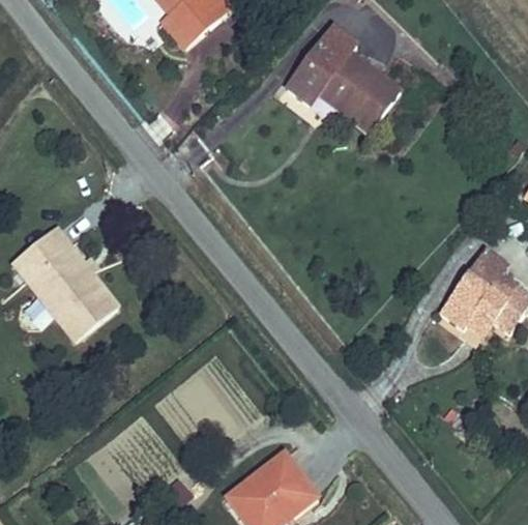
[(159,0),(157,2),(166,12),(156,20),(181,50),(232,6),(224,0),(159,0)]
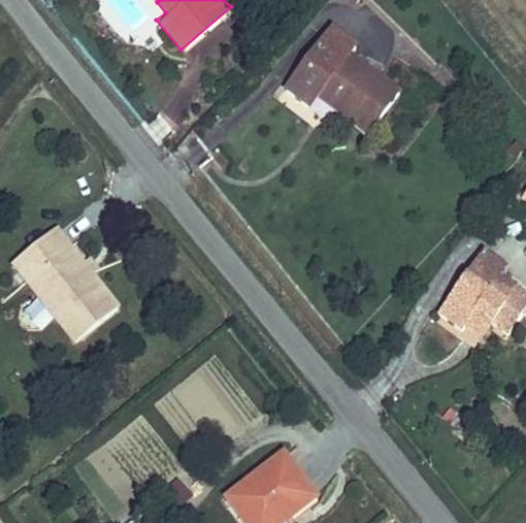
[(283,88),(309,106),(317,96),(367,132),(400,89),(325,33),(283,88)]
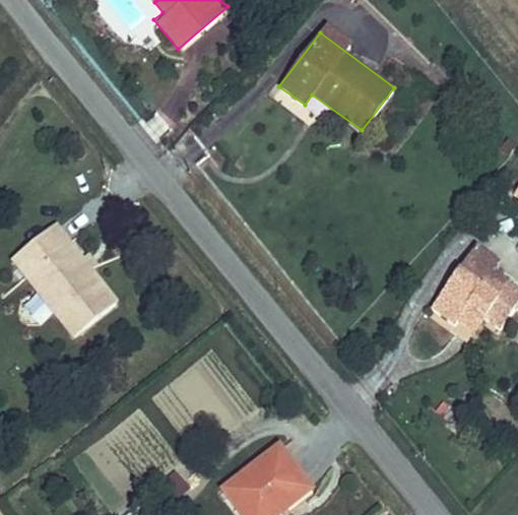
[(517,181),(509,193),(517,199),(517,181)]
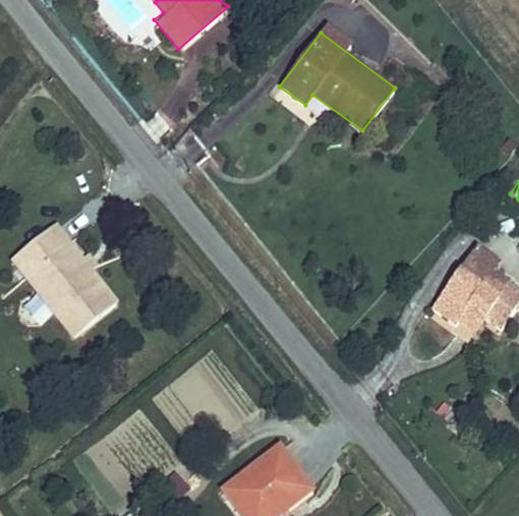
[(35,271),(81,329),(118,298),(92,267),(98,262),(89,250),(82,255),(56,221),(8,259),(26,280),(35,271)]
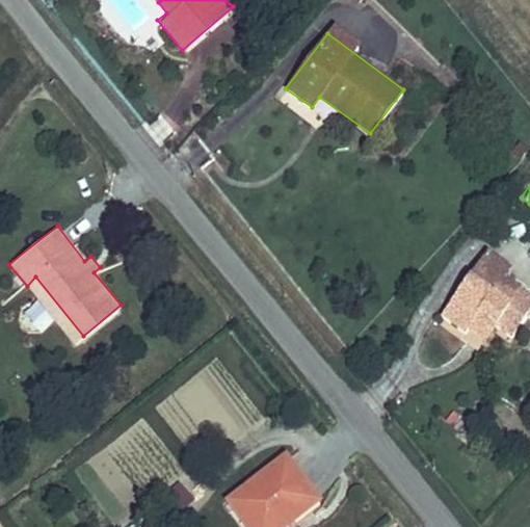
[(511,265),(483,247),(469,266),(503,277),(511,265)]
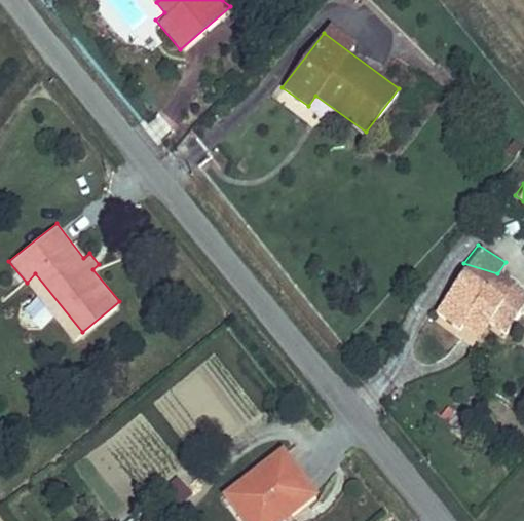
[(472,310),(488,322),(506,332),(523,304),(523,291),(497,273),(463,263),(431,308),(459,328),(461,325),(472,310)]
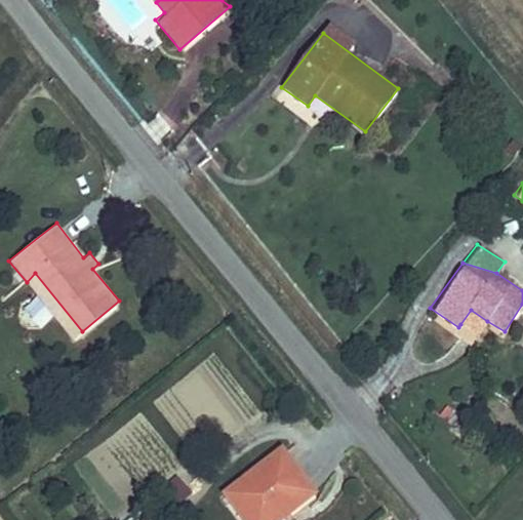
[(35,273),(27,282),(73,338),(82,331),(35,273)]
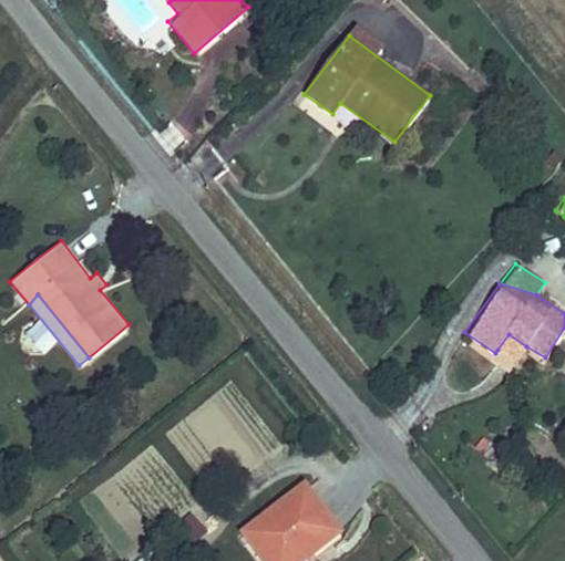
[(515,362),(526,346),(509,334),(497,350),(515,362)]
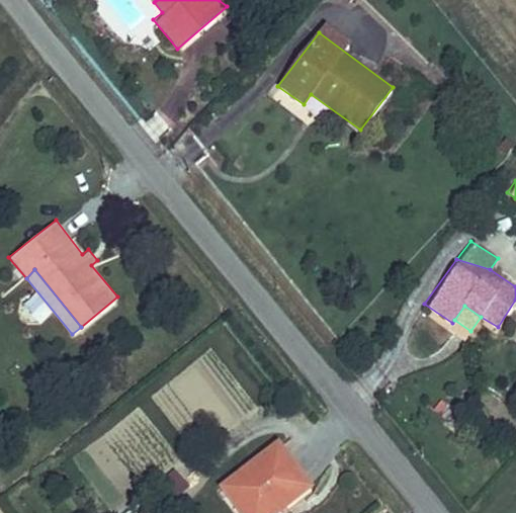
[(277,439),(213,486),(236,512),(276,512),(313,485),(277,439)]
